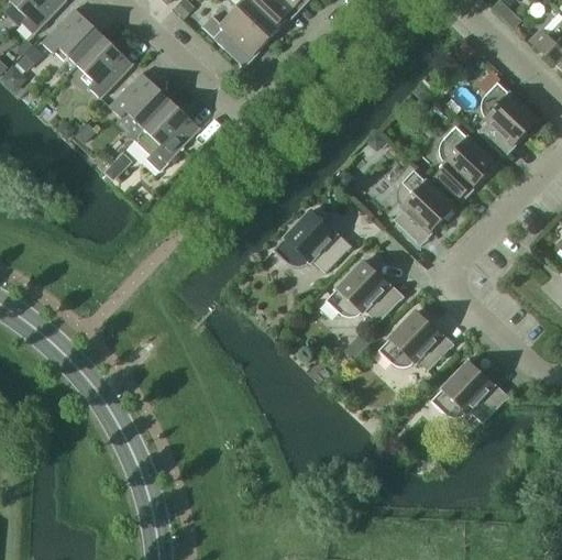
[(11,0),(29,17),(23,22),(35,34),(67,0),(11,0)]
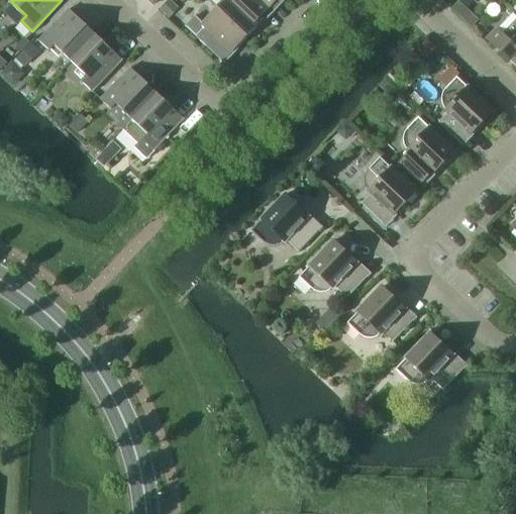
[(168,0),(160,8),(169,16),(178,6),(172,0),(168,0)]
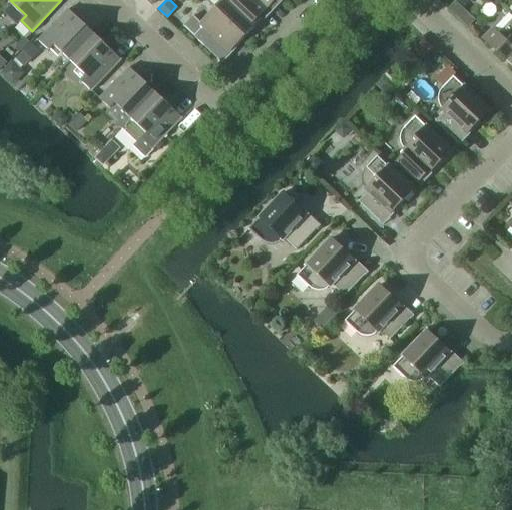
[(259,15),(268,6),(261,0),(220,0),(216,5),(246,34),(262,18),(259,15)]
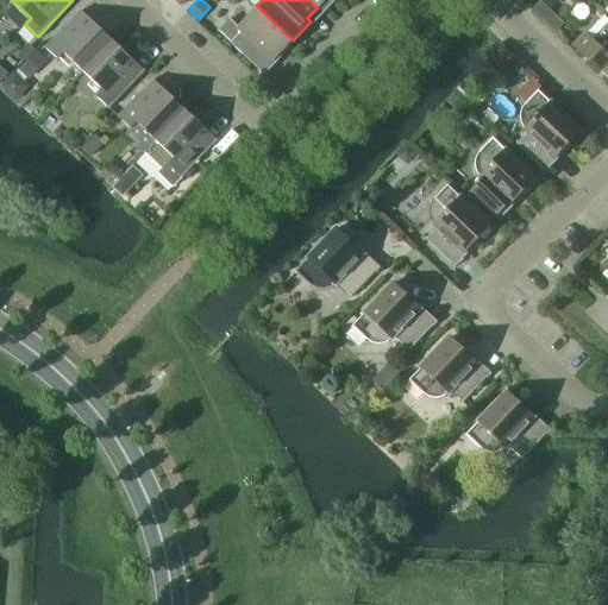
[(274,60),(293,41),(257,6),(239,25),(230,16),(218,27),(259,68),(271,56),(274,60)]
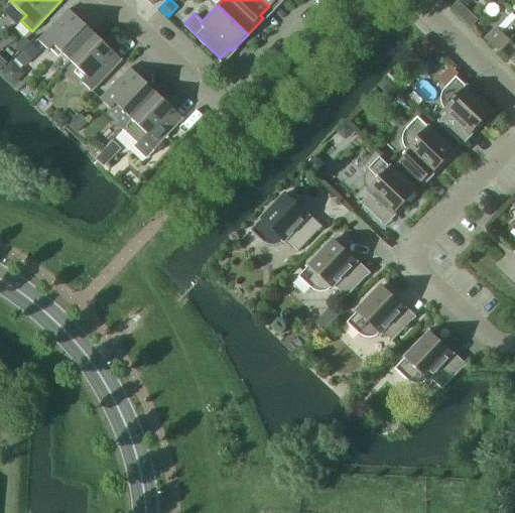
[(72,58),(96,32),(70,7),(39,38),(50,48),(55,43),(72,58)]
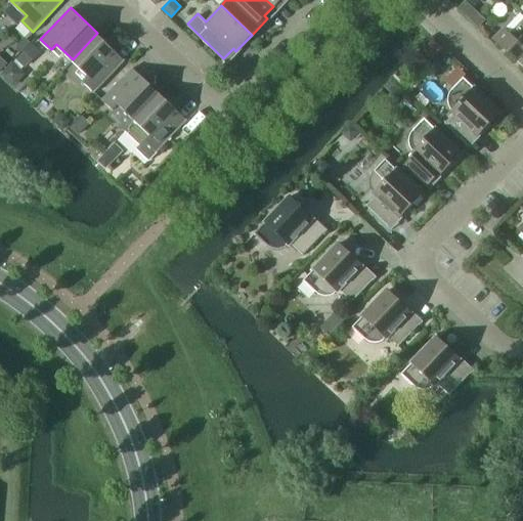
[(522,17),(510,32),(505,27),(494,37),(522,64),(522,17)]
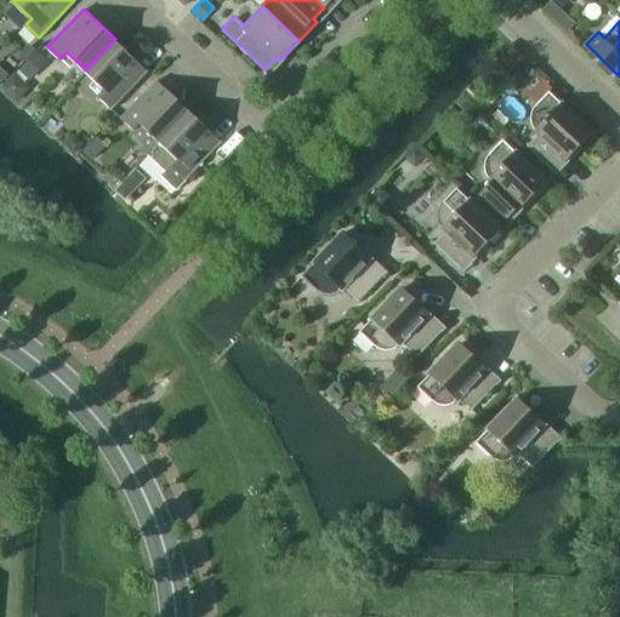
[(115,39),(86,70),(104,89),(100,96),(113,108),(148,70),(115,39)]
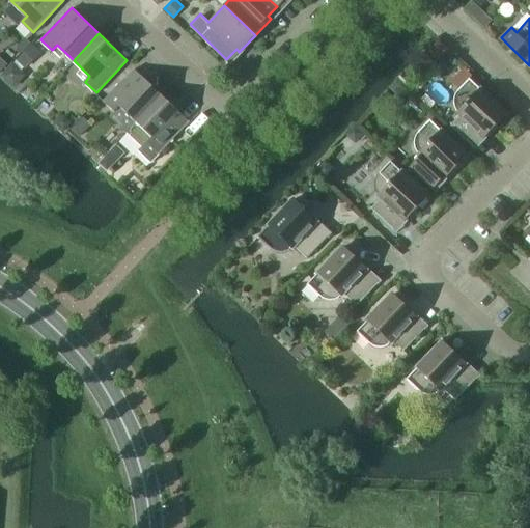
[(438,39),(429,48),(438,56),(446,48),(438,39)]
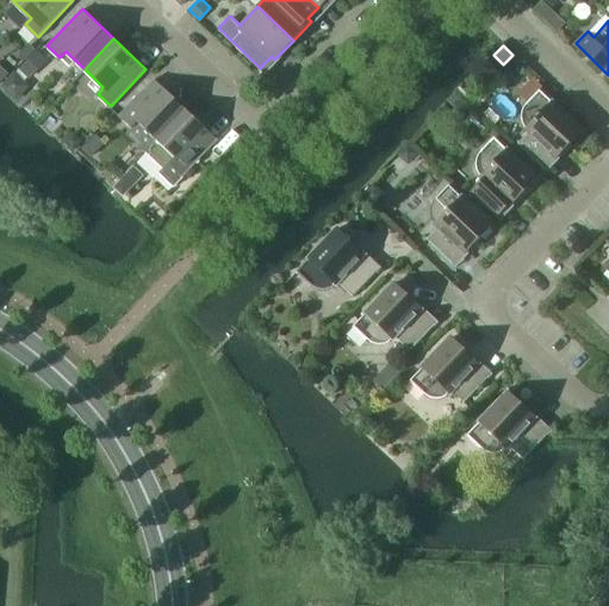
[(14,70),(1,85),(16,98),(23,91),(19,87),(25,81),(14,70)]
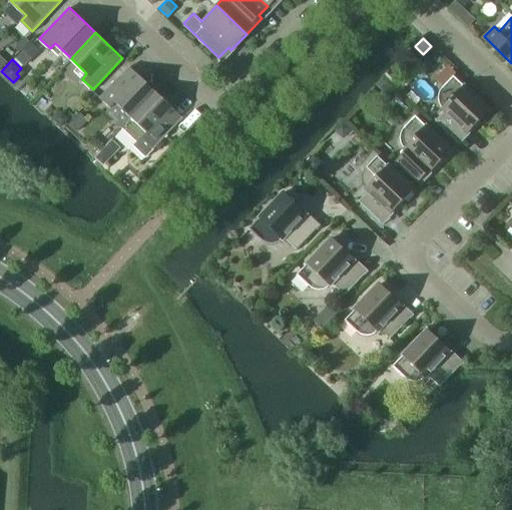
[(122,126),(156,91),(129,65),(100,96),(111,107),(116,101),(131,116),(122,126)]
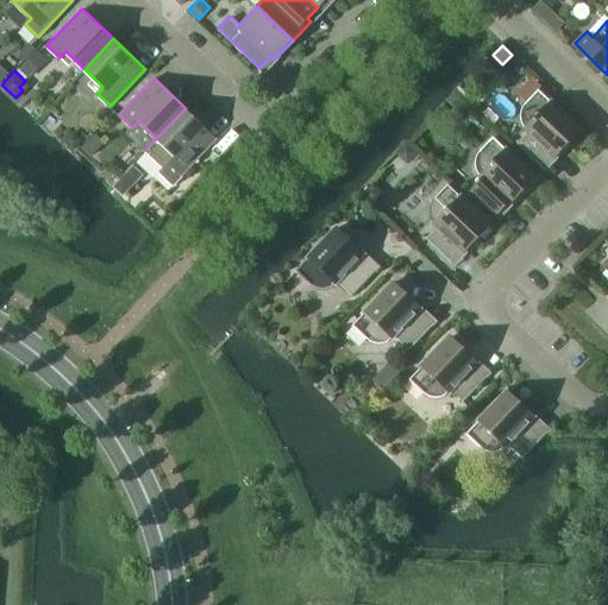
[(556,156),(582,128),(539,88),(526,102),(522,108),(521,115),(522,121),(526,127),(528,130),(518,142),(543,166),(555,155),(556,156)]
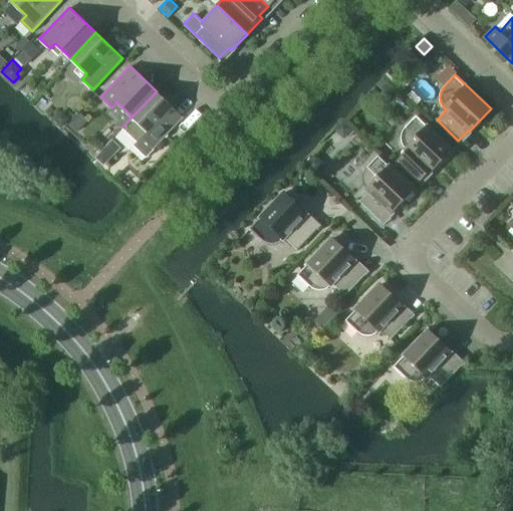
[(157,91),(122,126),(123,128),(124,126),(140,141),(136,145),(148,155),(184,116),(157,91)]
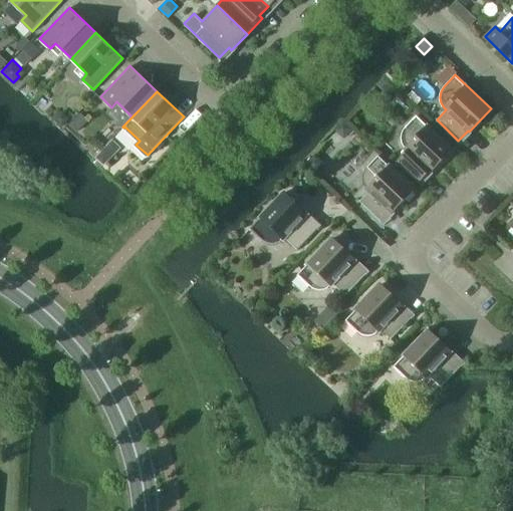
[(80,112),(70,123),(78,131),(88,119),(80,112)]
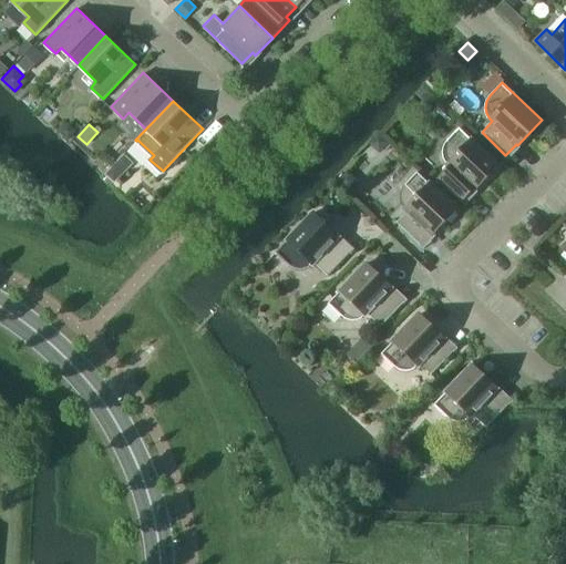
[(67,126),(61,131),(69,139),(76,131),(72,125),(67,126)]
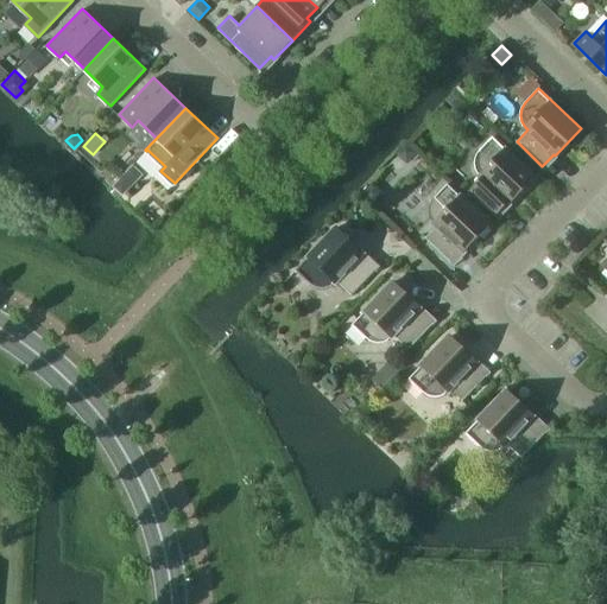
[(510,203),(536,176),(493,135),(480,150),(476,156),(475,163),(476,169),(480,175),(482,177),(472,189),(497,214),(509,201),(510,203)]
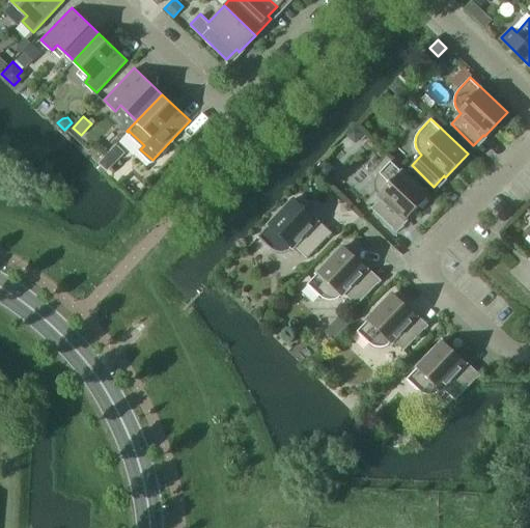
[(406,219),(428,195),(391,160),(380,172),(375,177),(374,184),(377,189),(380,194),(382,196),(372,206),(394,228),(403,217),(406,219)]
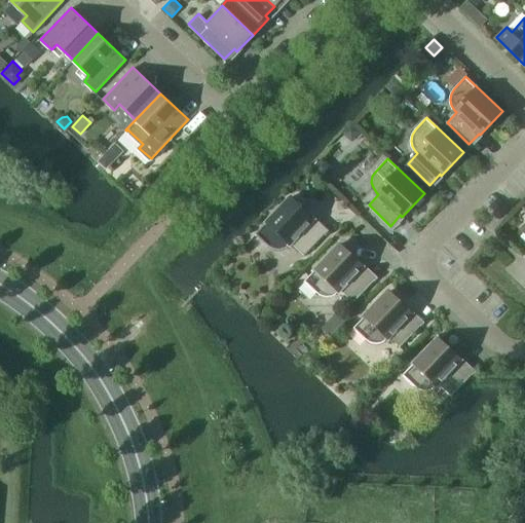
[(305,254),(326,232),(312,220),(314,219),(291,196),(256,233),(268,245),(273,248),(279,249),(285,248),(290,245),(292,243),(305,254)]
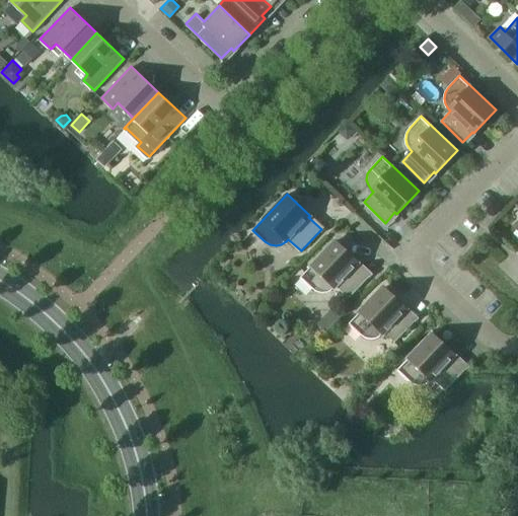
[(349,297),(370,276),(357,264),(359,262),(336,239),(301,276),(313,288),(318,291),(323,292),(329,291),(335,287),(337,285),(349,297)]
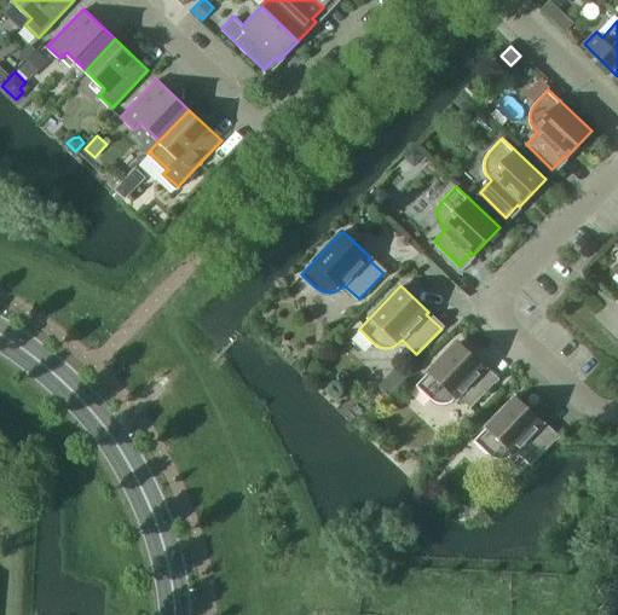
[(472,407),(496,381),(484,370),(486,367),(458,341),(417,384),(431,398),(437,402),(444,404),(451,401),(457,398),(460,395),(472,407)]
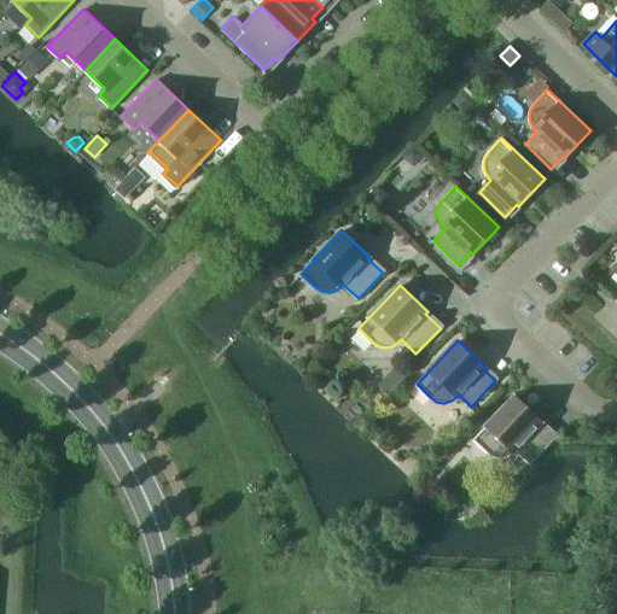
[(531,463),(556,438),(541,424),(542,422),(514,396),(473,439),(488,452),(494,456),(501,457),(508,456),(514,451),(516,450),(531,463)]
